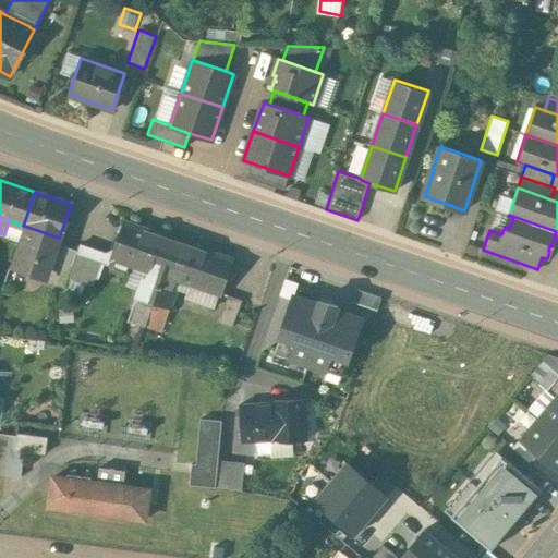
[(149,270),(146,279),(142,278),(135,296),(136,296),(136,298),(153,303),(162,274),(174,239),(123,221),(111,256),(111,257),(112,258),(133,265),(149,270)]
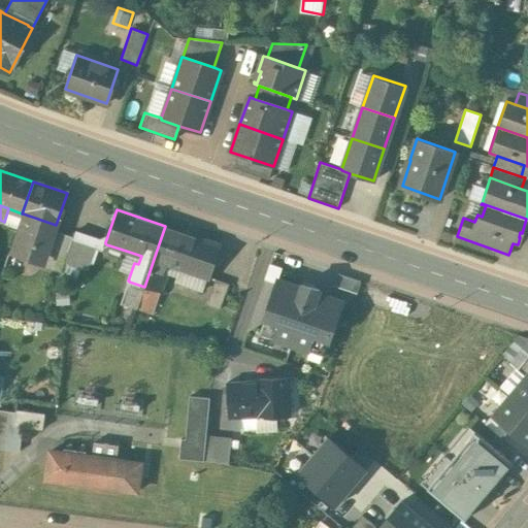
[(56,225),(23,213),(21,221),(20,221),(9,252),(33,260),(38,246),(47,249),(56,225)]
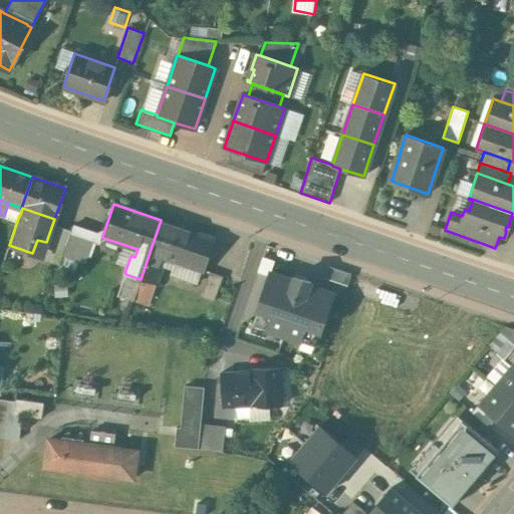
[(213,238),(161,220),(150,252),(161,256),(202,271),(213,238)]
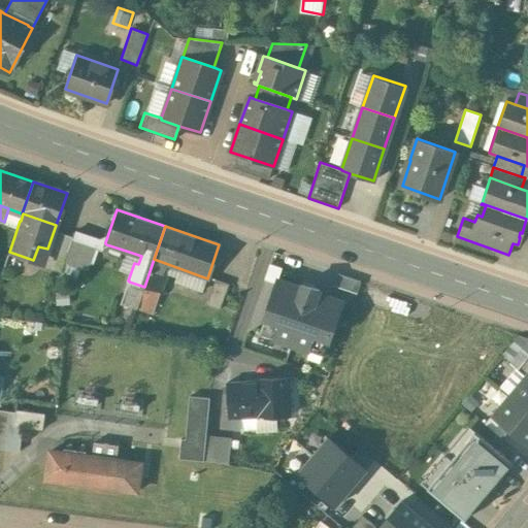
[(105,242),(74,231),(73,237),(64,263),(80,268),(91,239),(105,243),(105,242)]
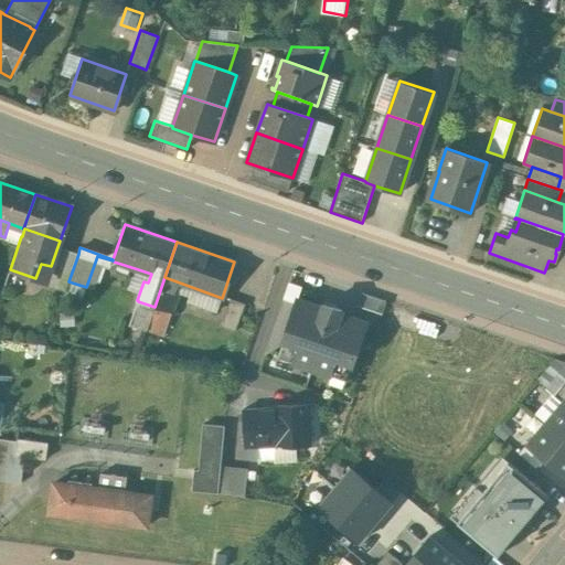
[(62,248),(50,286),(65,291),(68,281),(78,254),(62,248)]
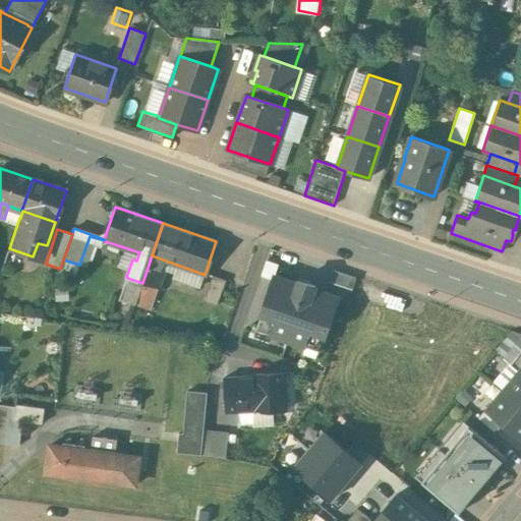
[(124,247),(105,241),(103,248),(105,252),(116,256),(121,254),(124,247)]
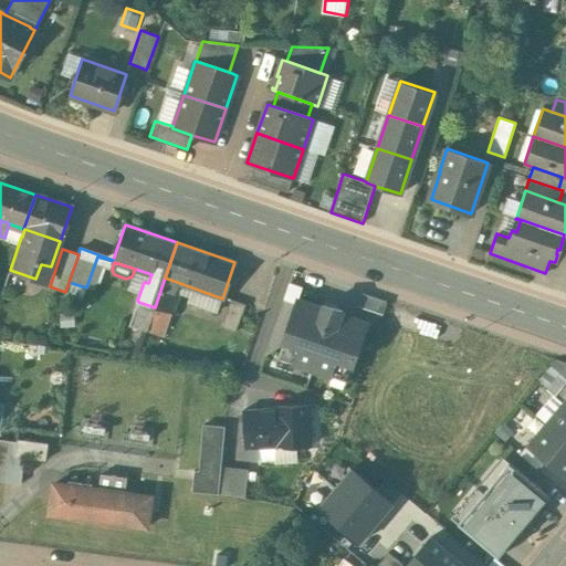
[(177,282),(165,278),(155,307),(171,313),(178,294),(174,293),(177,282)]
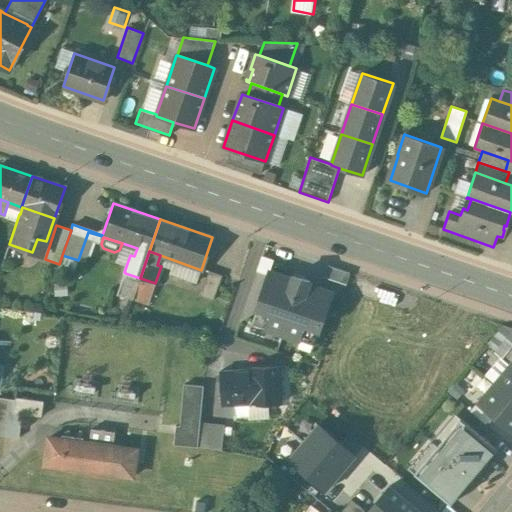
[(273,260),(261,256),(256,271),(268,275),(269,271),(273,260)]
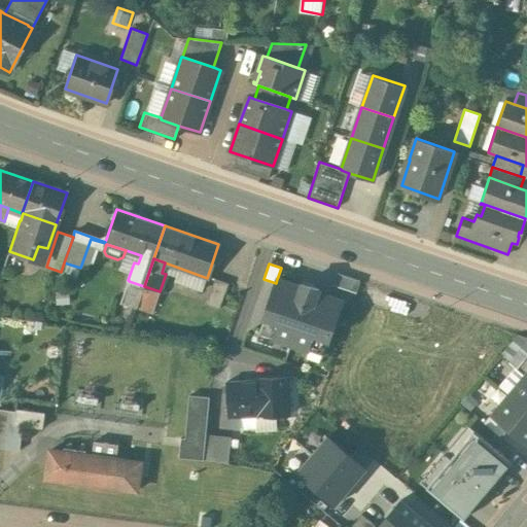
[(360,281),(337,274),(328,296),(341,301),(352,305),(360,281)]
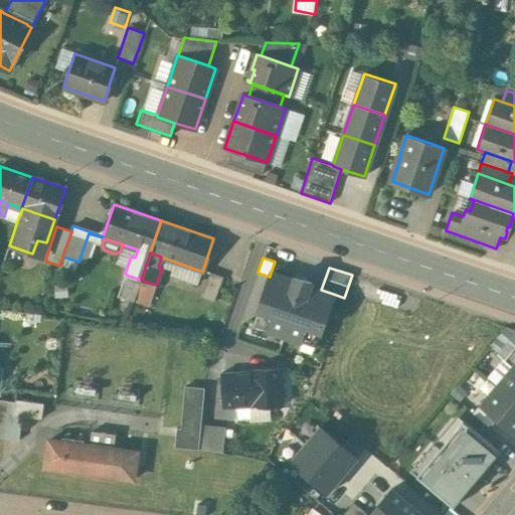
[(222,277),(209,273),(201,297),(214,302),(222,277)]
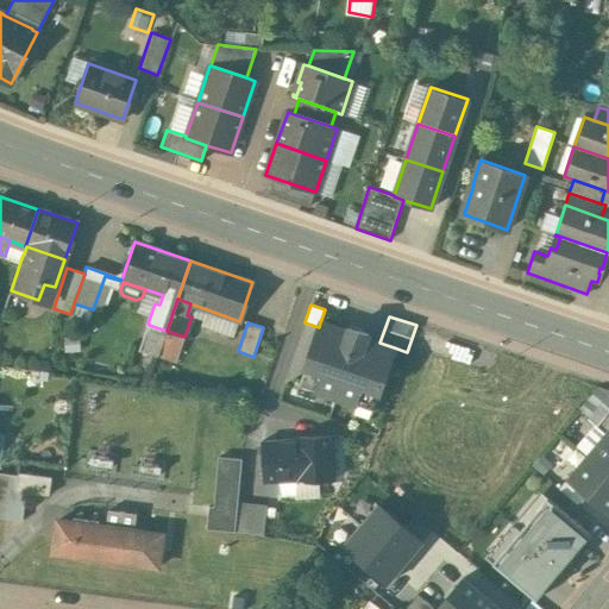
[(368,336),(349,328),(347,332),(320,322),(319,327),(301,380),(318,385),(315,391),(356,405),(358,399),(375,405),(394,347),(380,343),(366,339),(368,336)]
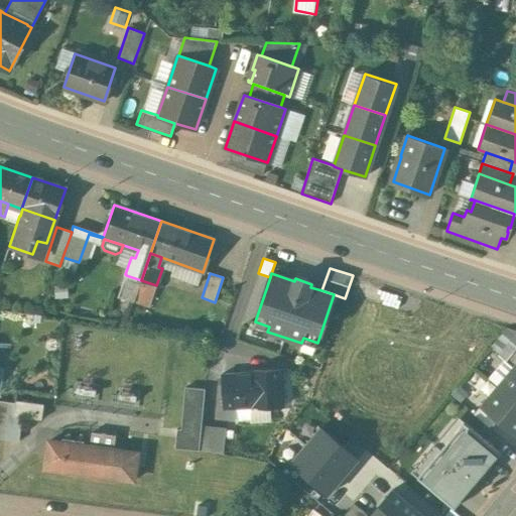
[(125,274),(118,296),(134,302),(134,301),(141,280),(126,275),(126,274),(125,274)]
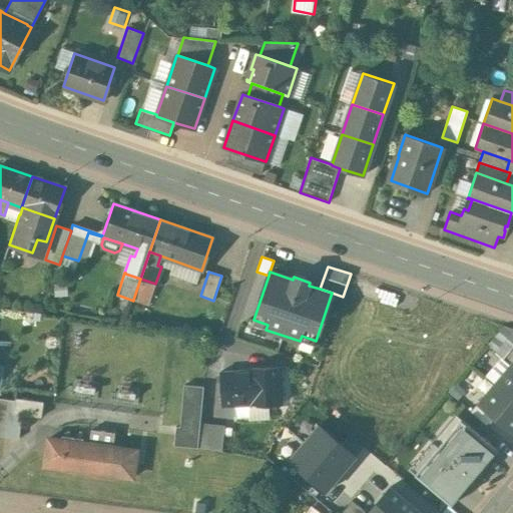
[(140,279),(133,300),(149,305),(155,284),(140,279)]
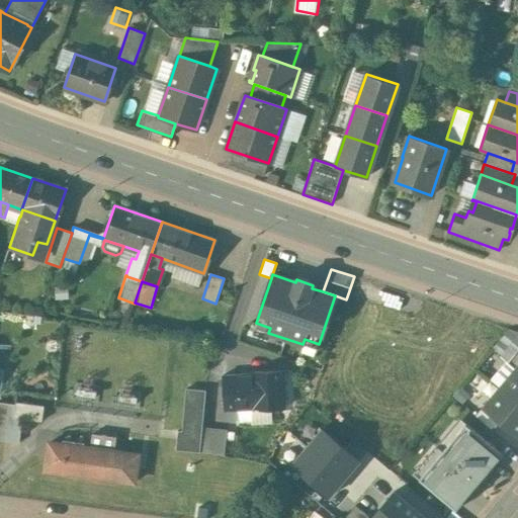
[(517,366),(517,350),(508,362),(516,369),(517,366)]
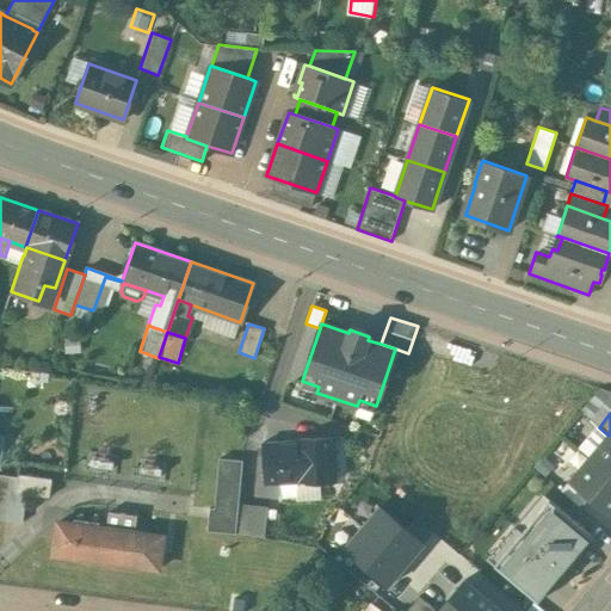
[(610,438),(609,436),(590,458),(610,476),(610,438)]
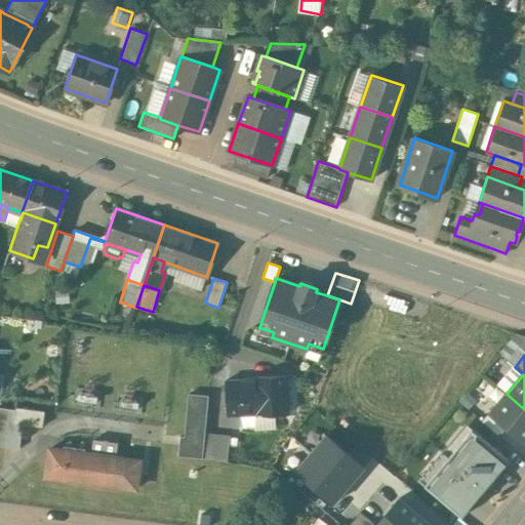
[(287,376),(254,377),(254,378),(256,414),(272,413),(289,412),(287,376)]
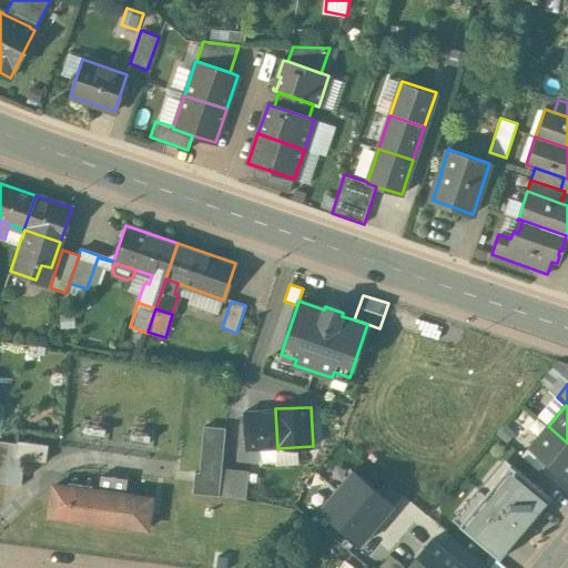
[(275,409),(245,412),(246,449),(275,448),(277,448),(275,409)]
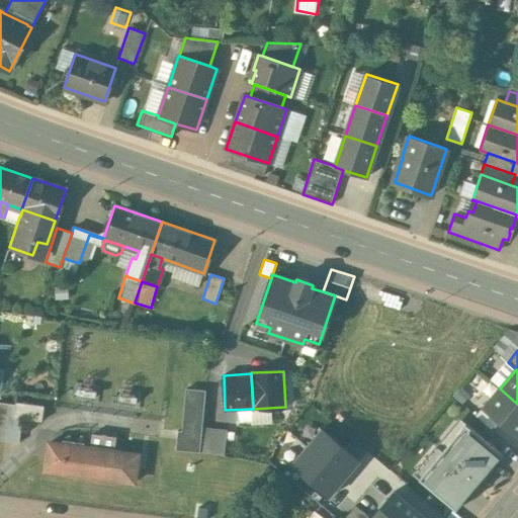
[(517,436),(517,404),(500,389),(484,408),(499,420),(517,436)]
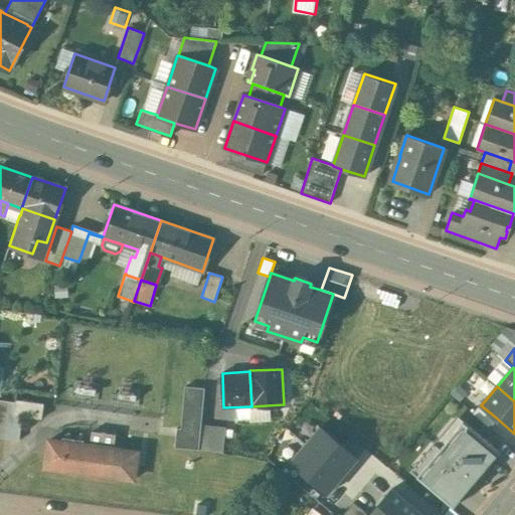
[(15,402),(0,399),(0,438),(18,441),(21,416),(13,414),(15,402)]
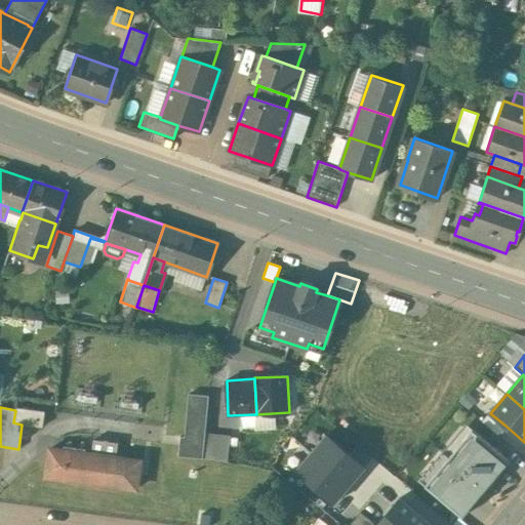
[(44,411),(15,407),(15,410),(13,422),(22,425),(42,427),(44,411)]
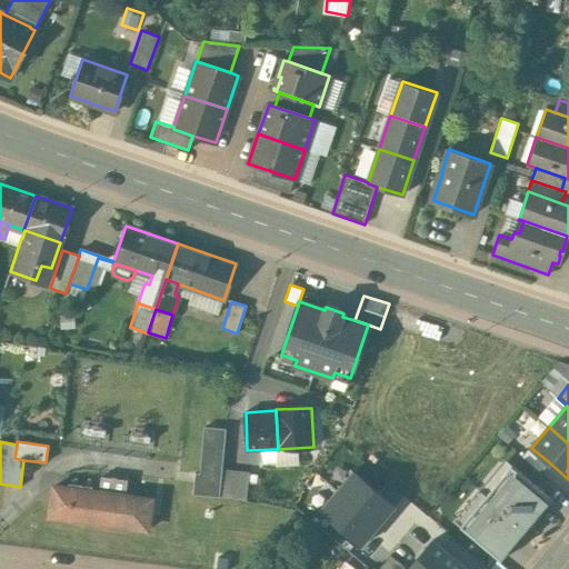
[(531,448),(530,447),(522,457),(539,471),(548,461),(531,448)]
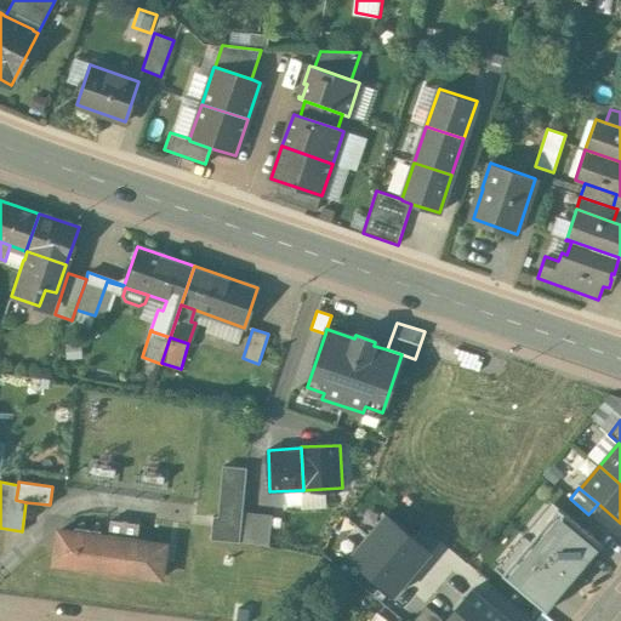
[(303,490),(301,490),(302,506),(322,505),(322,489),(303,490)]
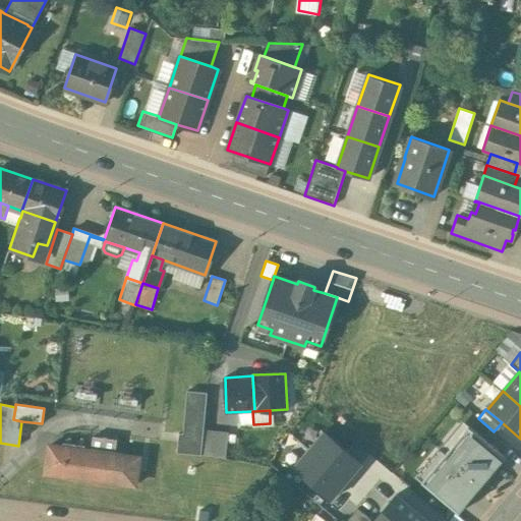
[(504,452),(467,422),(423,477),(459,507),(504,452)]
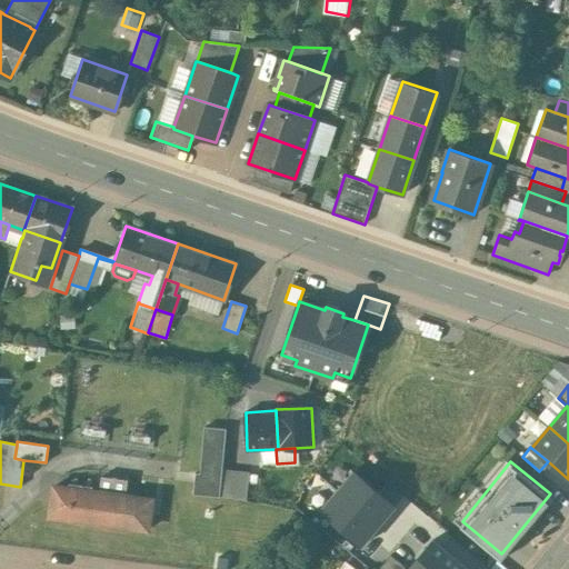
[(383,529),(402,507),(360,470),(341,492),(383,529)]
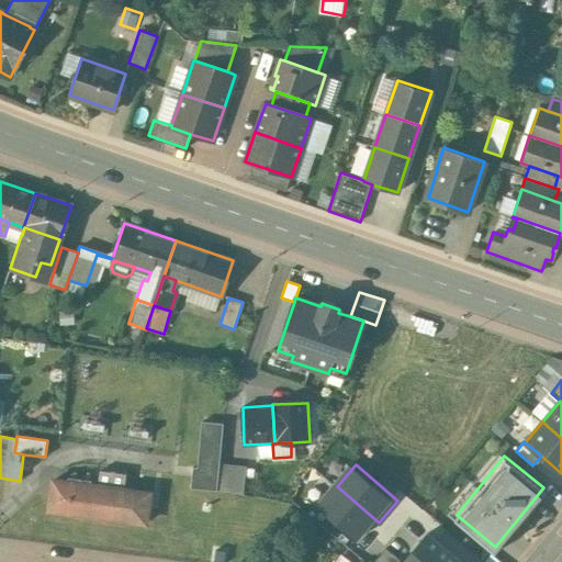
[(246,468),(218,465),(216,491),(243,494),(246,468)]
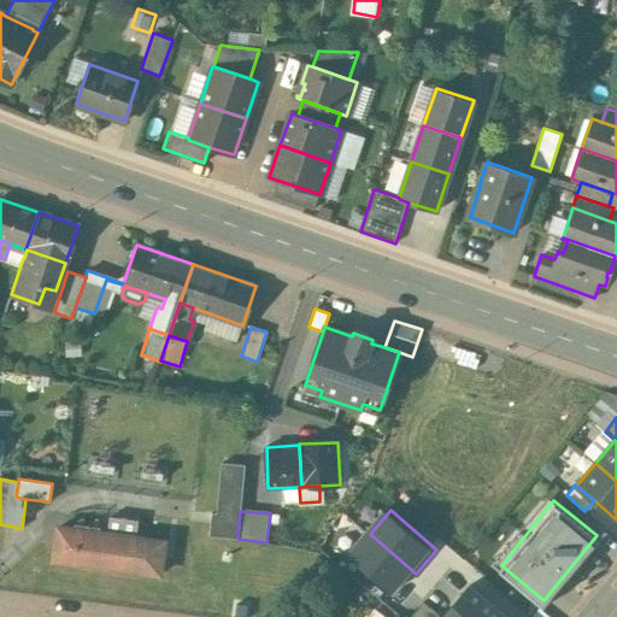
[(137,538),(58,527),(53,560),(133,571),(137,538)]
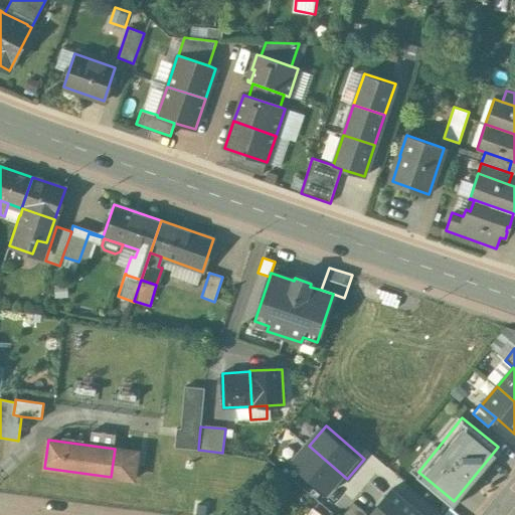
[(330,498),(347,479),(309,446),(292,466),(330,498)]
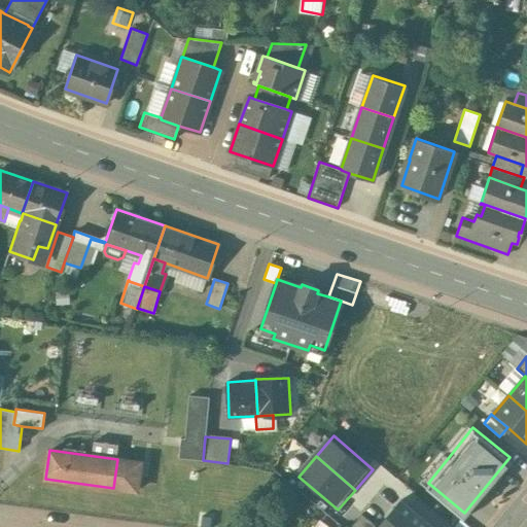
[(140,462),(117,459),(113,488),(136,491),(140,462)]
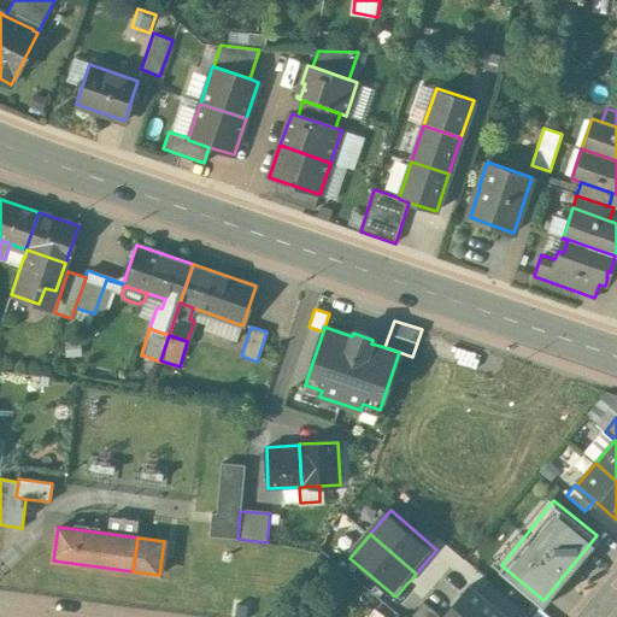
[(476,594),(463,610),(472,616),(483,616),(493,607),(476,594)]
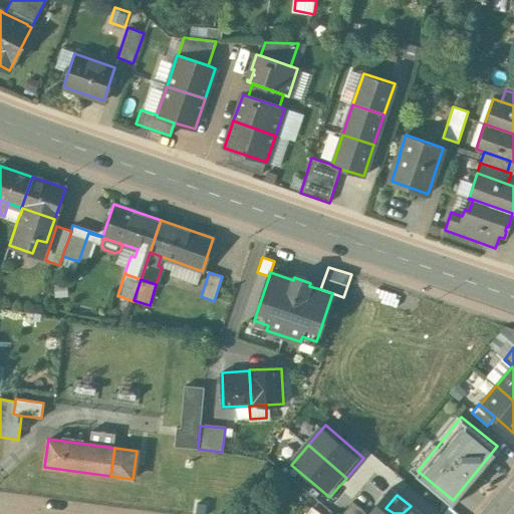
[(318,502),(308,513),(330,513),(331,513),(318,502)]
